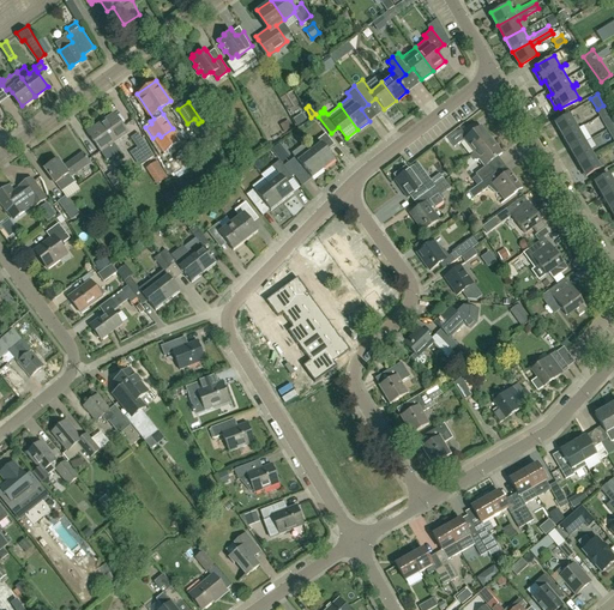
[(107,157),(119,149),(114,140),(127,131),(114,112),(88,130),(107,157)]
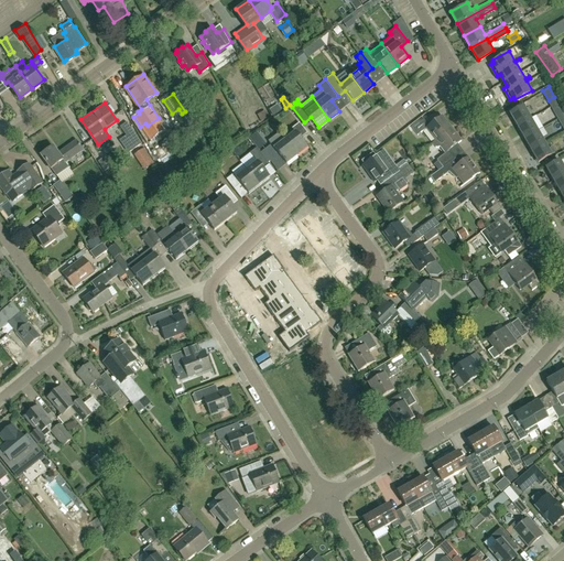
[(281,108),(277,103),(270,107),(274,114),(281,108)]
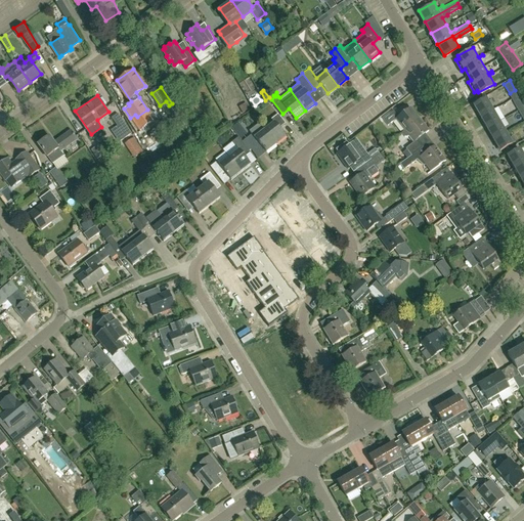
[(492,107),(486,96),(486,95),(474,102),(480,114),(492,107)]
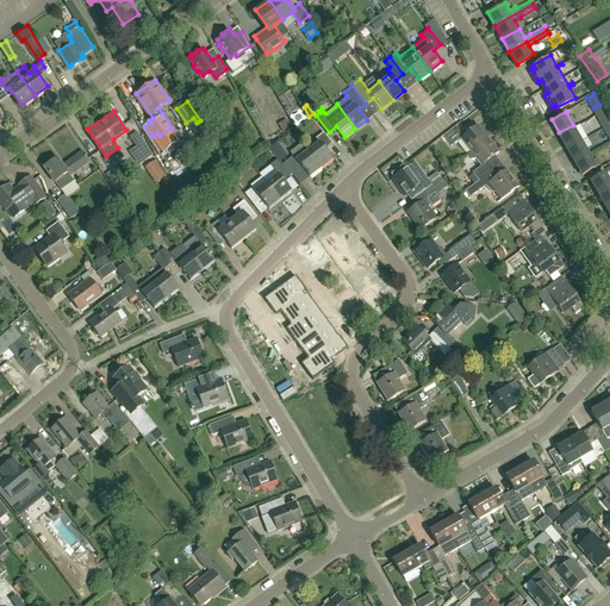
[(609,122),(604,112),(598,117),(603,125),(609,122)]
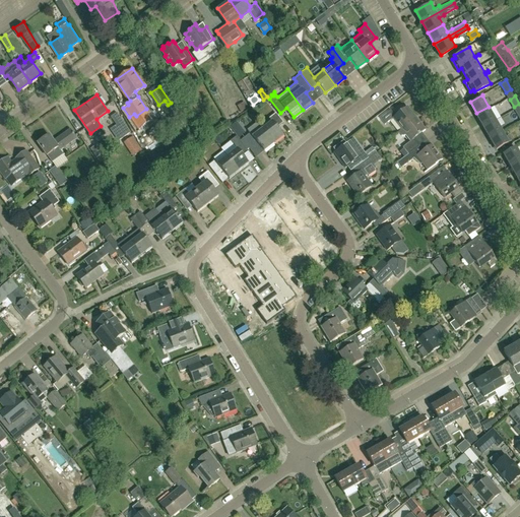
[(390,108),(380,116),(385,122),(393,116),(401,127),(415,117),(406,105),(394,114),(390,108)]
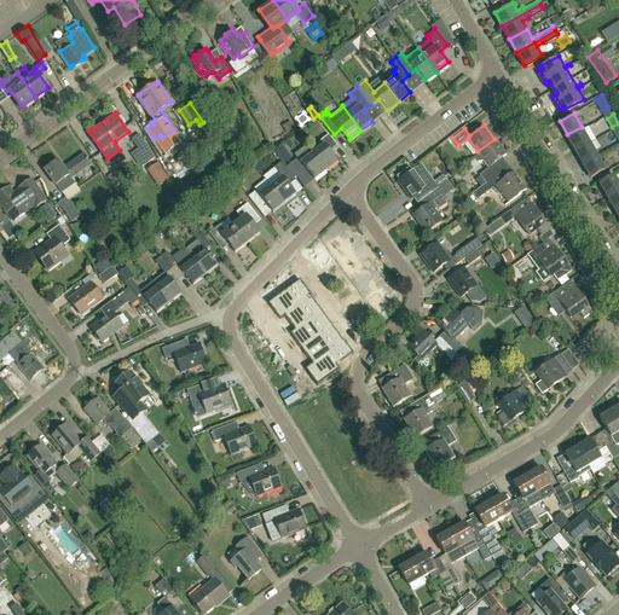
[(567,134),(576,149),(590,140),(582,127),(567,134)]
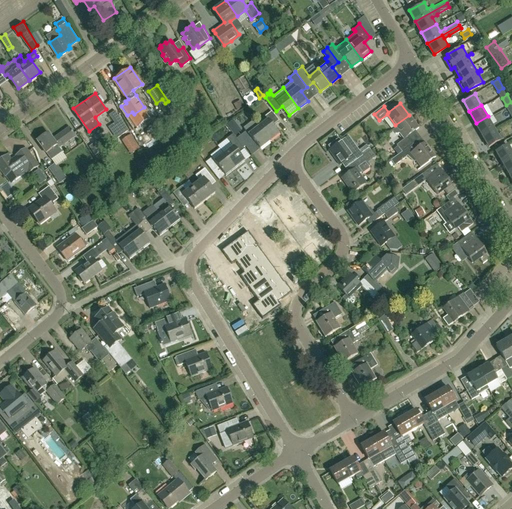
[(116,136),(128,128),(115,108),(109,113),(114,121),(108,125),(116,136)]
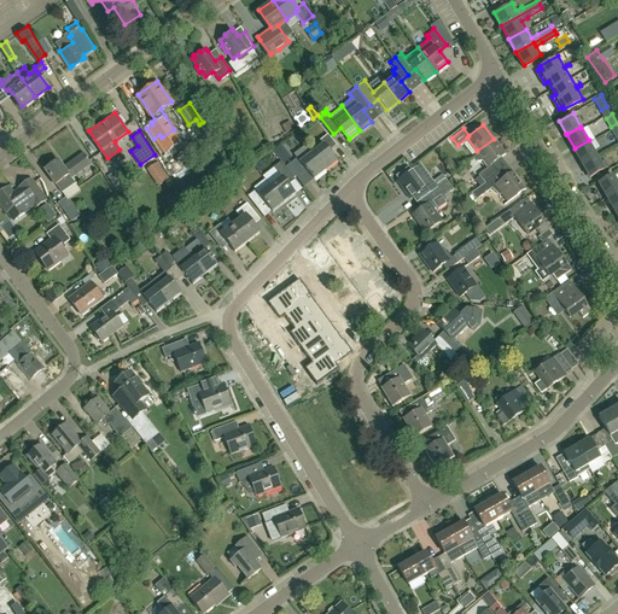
[(326,169),(337,159),(328,148),(336,142),(328,132),(320,139),(324,142),(312,151),(326,169)]
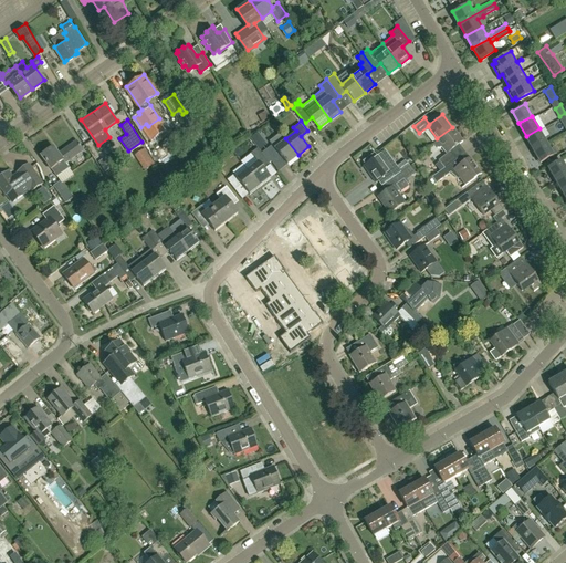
[(438,157),(443,165),(454,157),(449,149),(462,139),(452,127),(437,138),(433,142),(437,146),(440,146),(441,145),(447,152),(438,157)]
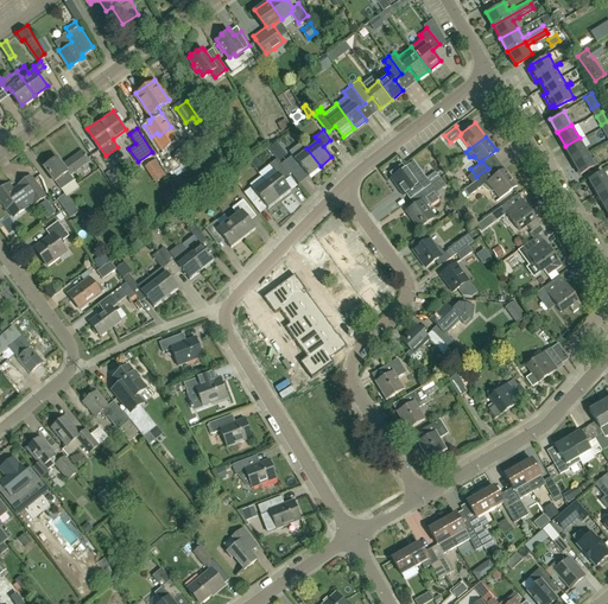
[(565,146),(572,159),(587,151),(580,138),(565,146)]
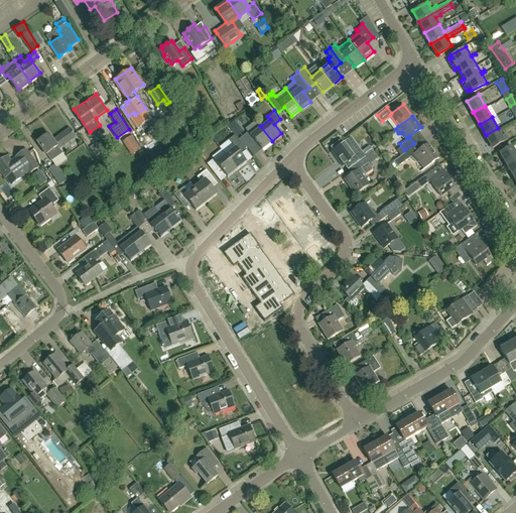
[(255,139),(262,148),(272,141),(260,126),(255,119),(246,126),(249,130),(239,137),(246,146),(249,143),(255,139)]
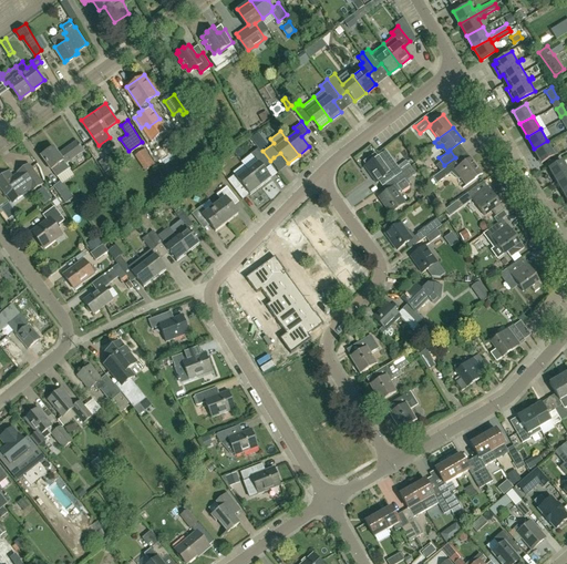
[(57,174),(68,166),(65,161),(83,149),(76,140),(58,152),(53,145),(41,153),(51,167),(52,166),(57,174)]
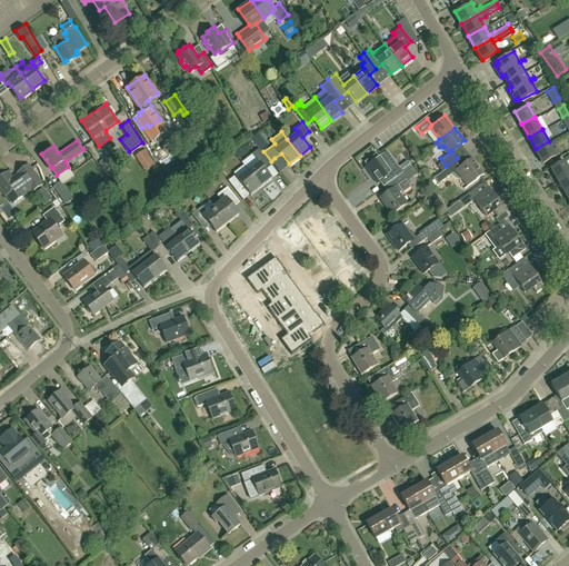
[(556,154),(557,154),(560,151),(557,146),(553,148),(549,141),(536,149),(542,161),(556,154)]
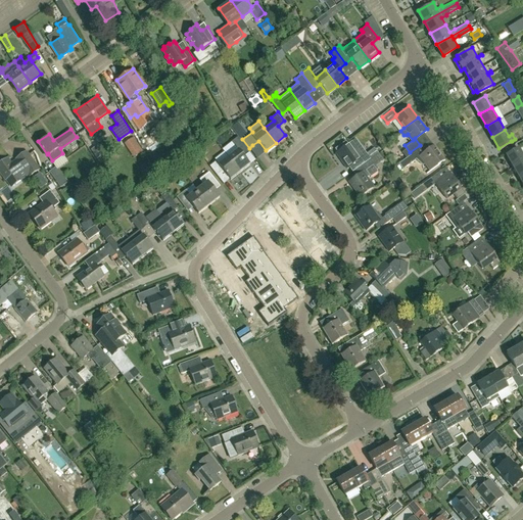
[(238,147),(229,154),(240,170),(250,162),(243,153),(249,148),(242,139),(238,134),(232,139),(238,147)]
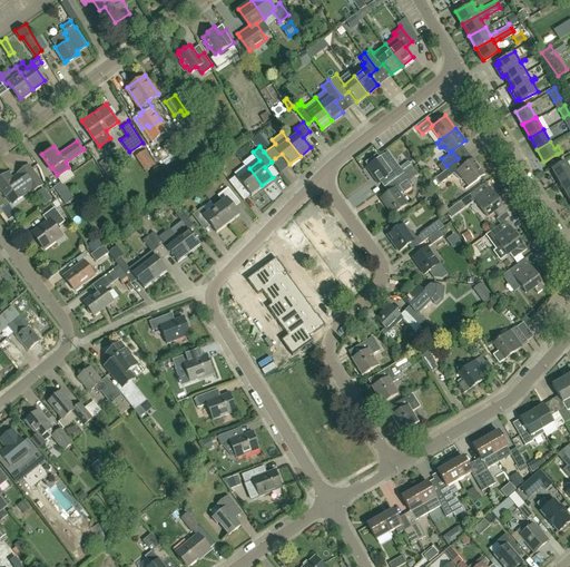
[(385,175),(387,174),(392,170),(396,167),(399,165),(391,155),(385,159),(381,154),(365,165),(377,182),(380,179),(385,175)]
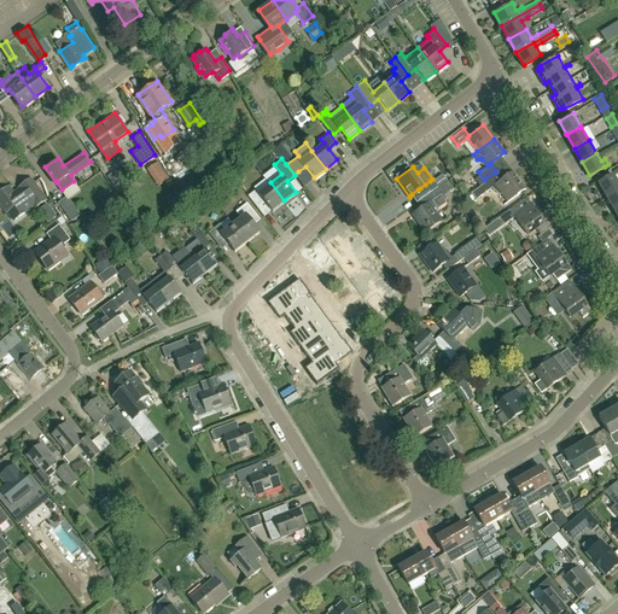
[(507,199),(524,186),(512,169),(501,177),(496,171),(484,180),(472,189),(477,197),(490,186),(496,191),(499,189),(507,199)]
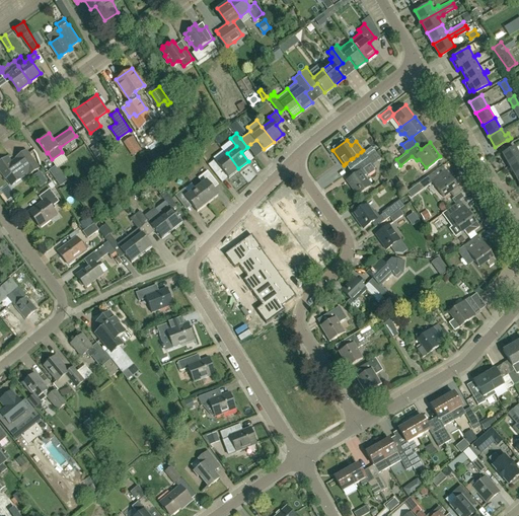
[(361,152),(364,157),(374,150),(370,145),(363,150),(361,152)]
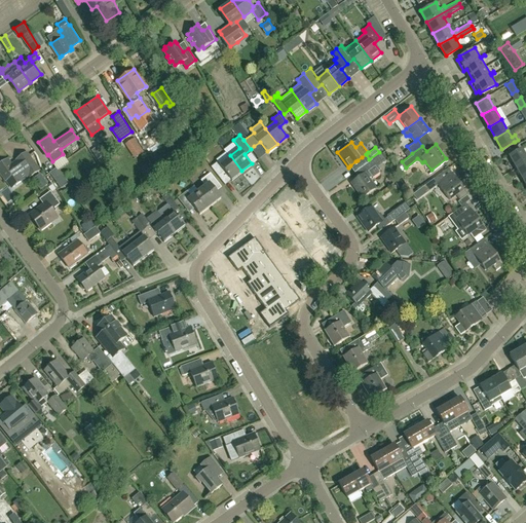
[(510,154),(516,165),(525,159),(525,154),(522,147),(510,154)]
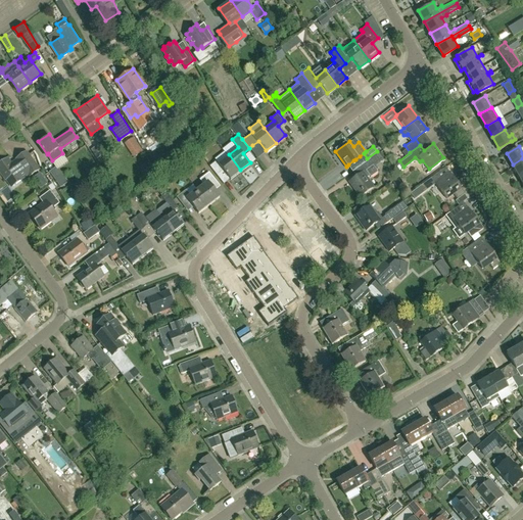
[(0,160),(0,171),(5,178),(10,185),(28,174),(29,175),(39,168),(26,149),(15,156),(16,158),(12,161),(8,155),(0,160)]
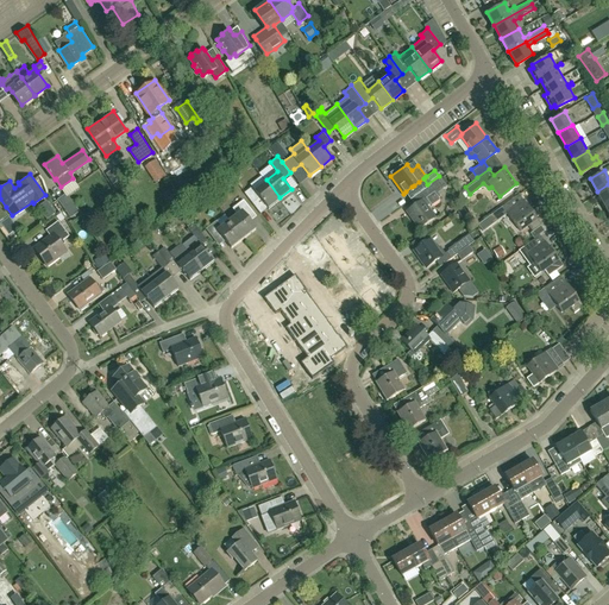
[(446,184),(439,176),(427,184),(415,194),(420,200),(406,210),(418,226),(434,214),(426,203),(428,201),(431,205),(439,197),(435,191),(446,184)]
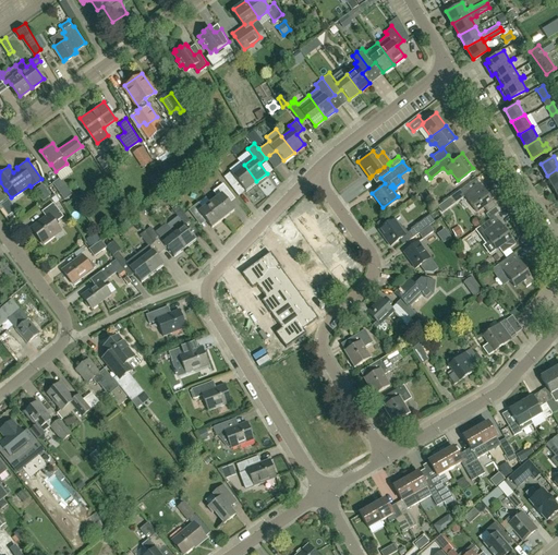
[(60,170),(65,178),(76,170),(72,163),(60,170)]
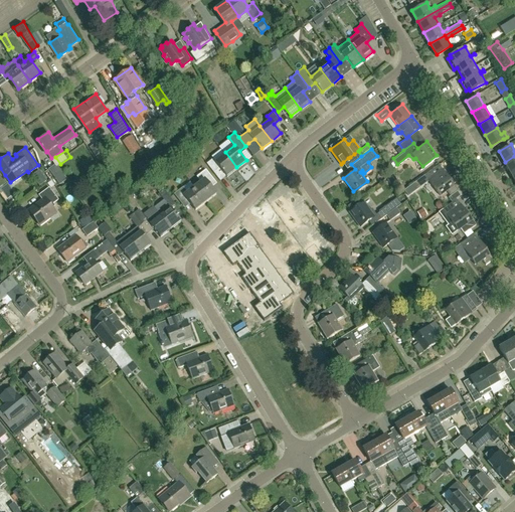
[(206,161),(213,170),(219,166),(226,175),(236,167),(225,152),(215,160),(213,156),(206,161)]
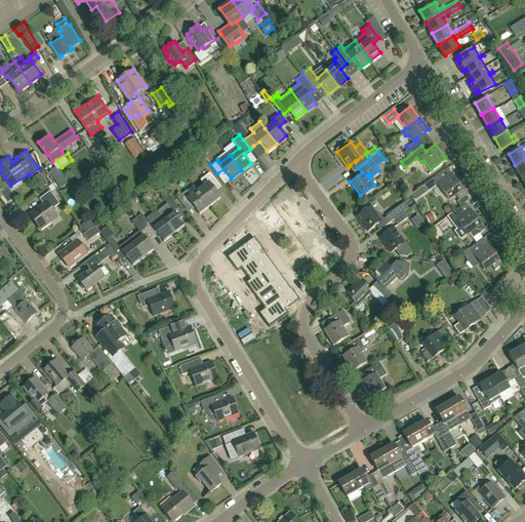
[(524,159),(515,165),(522,176),(524,174),(524,159)]
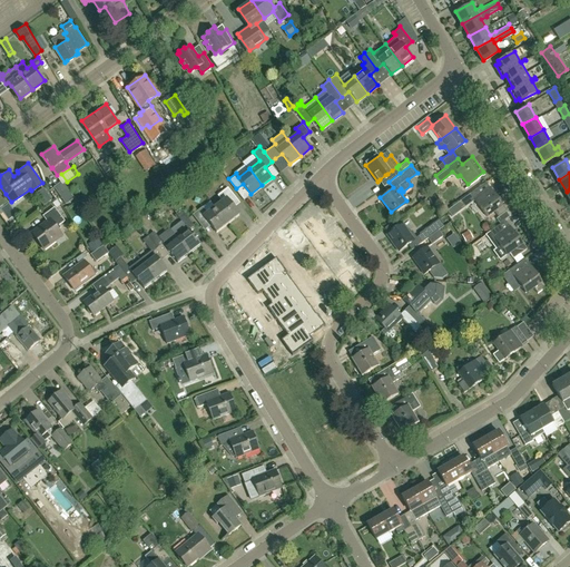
[(61,179),(53,185),(66,202),(75,196),(64,181),(62,178),(61,179)]
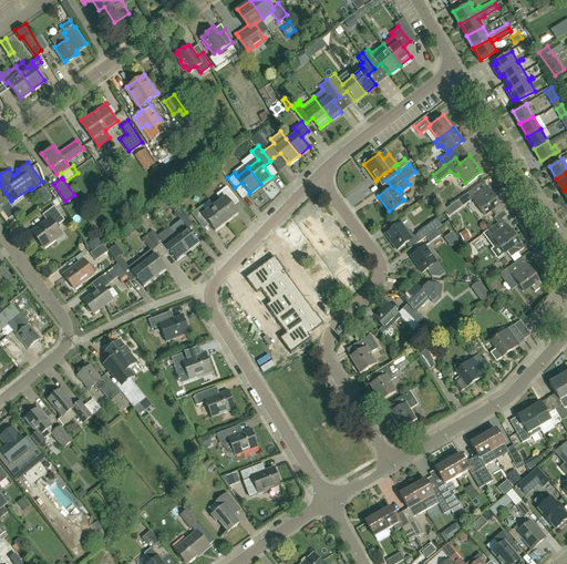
[(503,206),(483,178),(457,197),(463,204),(471,197),(483,213),(491,206),(495,213),(503,206)]
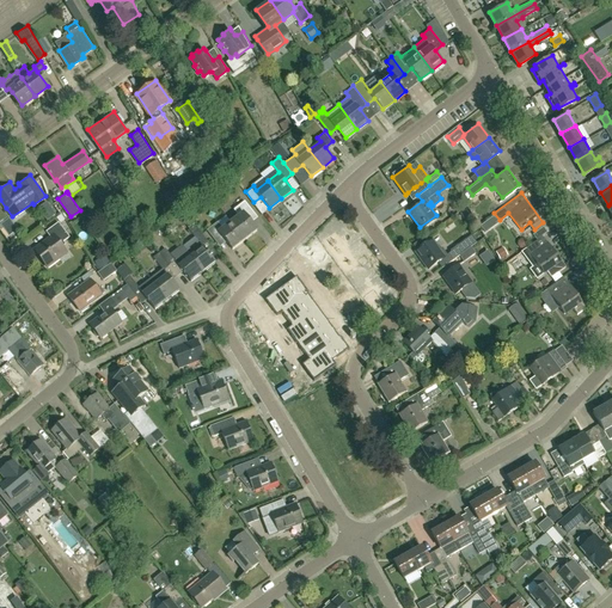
[(245,238),(257,228),(246,216),(254,210),(244,198),(233,207),(239,214),(231,220),(245,238)]
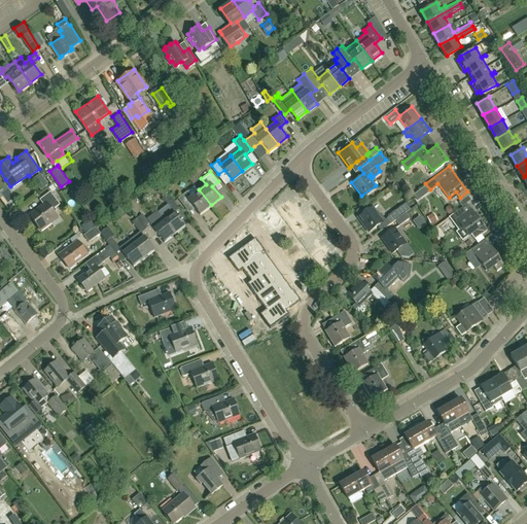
[(51,208),(60,202),(50,189),(40,198),(43,203),(29,213),(40,229),(58,216),(51,208)]
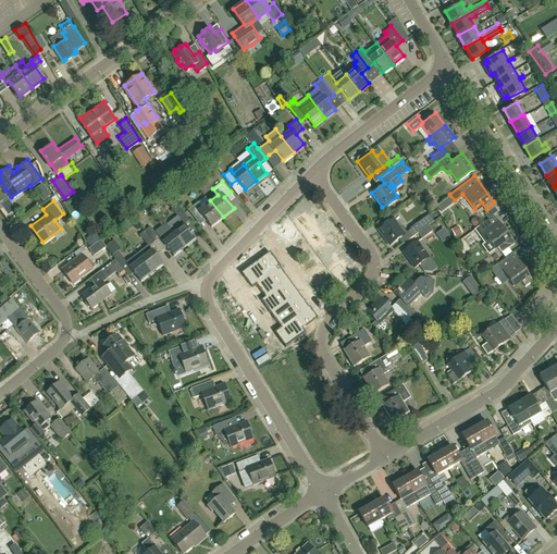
[(223,217),(210,200),(202,206),(198,200),(188,208),(197,219),(202,214),(211,225),(223,217)]
